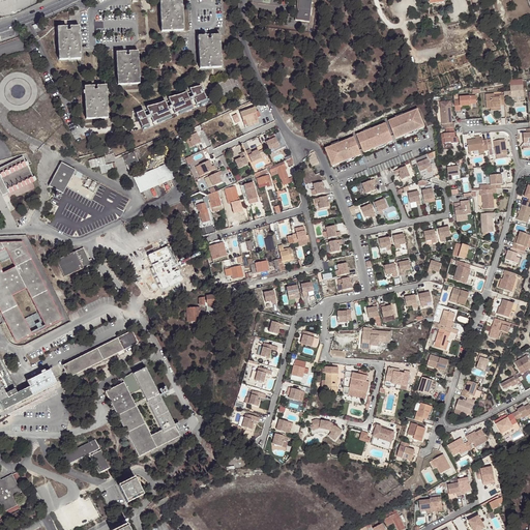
[(170,3),(169,0),(159,0),(162,32),(183,31),(181,0),(172,0),(173,3),(170,3)]
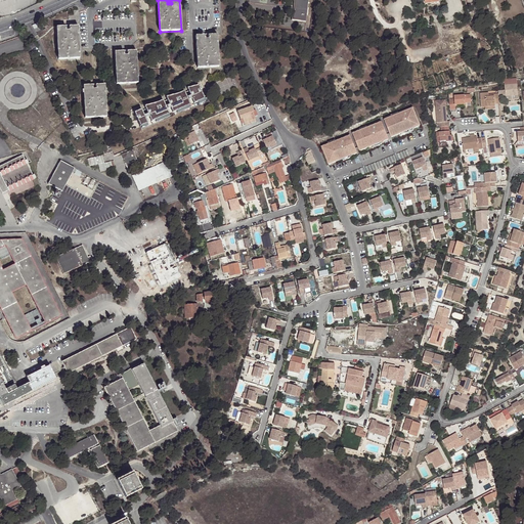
[(295,0),(294,6),(294,8),(293,20),(306,22),(308,0),(295,0)]
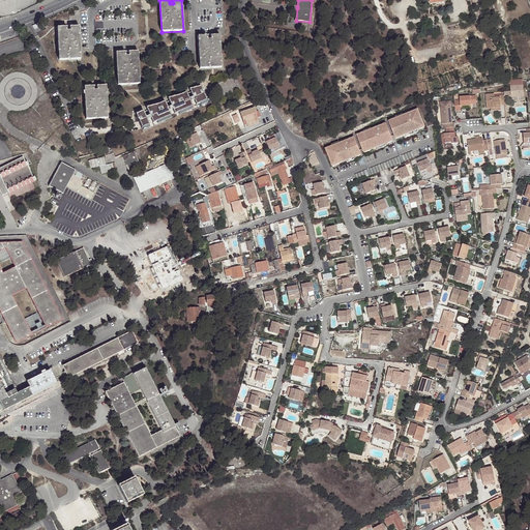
[(66,31),(66,27),(57,27),(59,60),(81,59),(79,26),(70,27),(70,30),(66,31)]
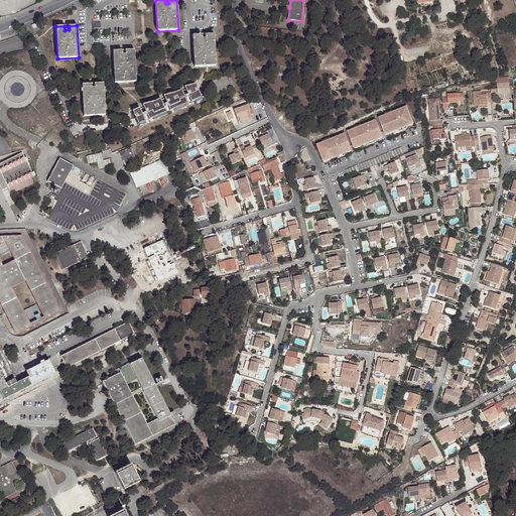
[(202,38),(201,35),(192,35),(194,67),(215,67),(214,34),(205,34),(205,38),(202,38)]
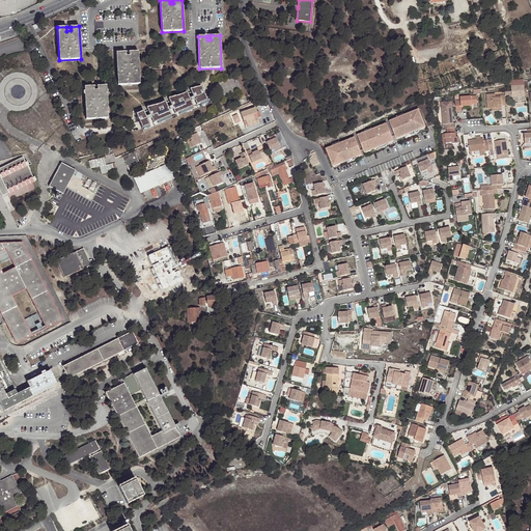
[(126,56),(126,52),(116,52),(118,85),(140,84),(138,51),(129,52),(129,55),(126,56)]
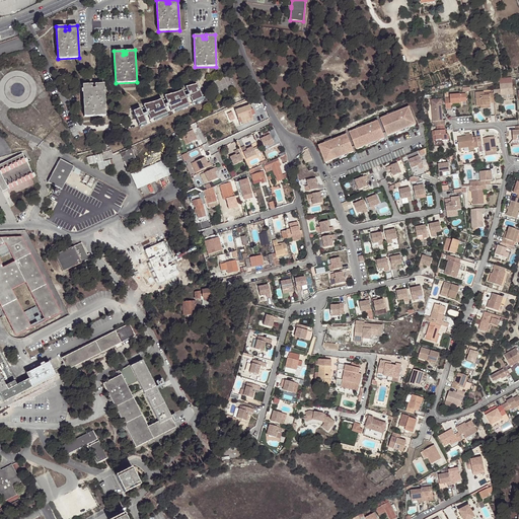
[(92,88),(91,84),(82,85),(84,117),(105,116),(103,84),(95,84),(95,88),(92,88)]
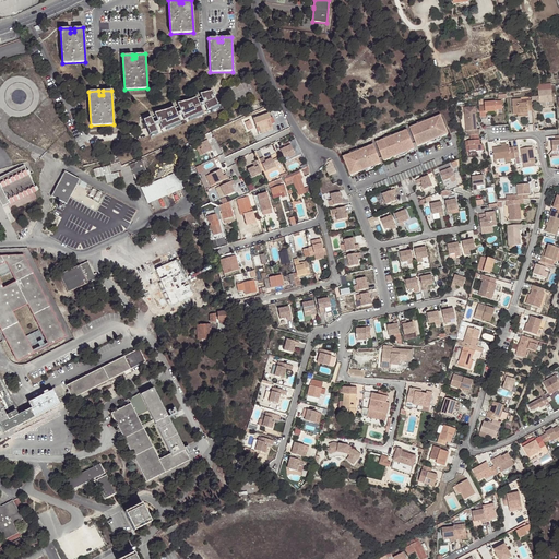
[(538,97),(538,103),(539,105),(543,105),(543,107),(552,106),(551,91),(538,91),(538,97)]
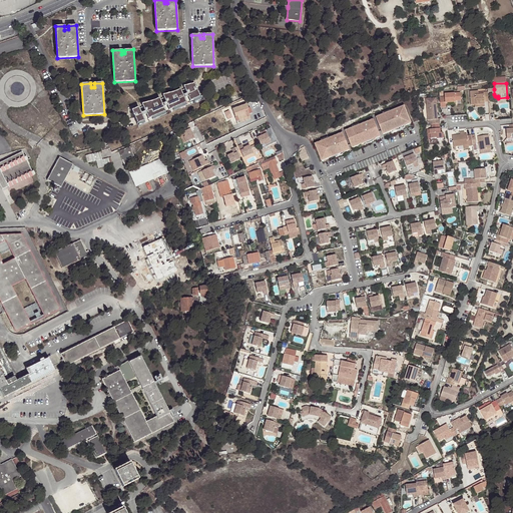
[(136,109),(129,111),(135,125),(142,122),(140,117),(144,116),(146,120),(163,113),(161,108),(165,106),(167,111),(184,103),(182,99),(186,98),(188,102),(198,97),(192,84),(181,87),(185,95),(181,96),(178,90),(171,94),(160,96),(164,104),(159,105),(157,100),(151,103),(140,105),(142,113),(139,115),(136,109)]
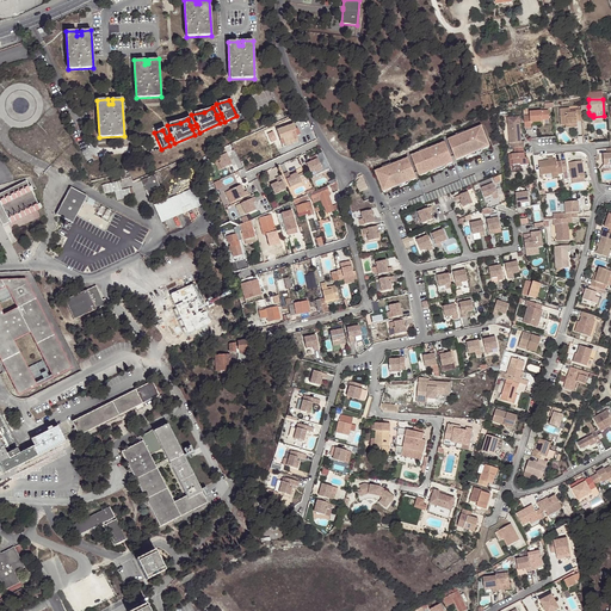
[(576,122),(582,122),(581,116),(581,111),(575,111),(575,113),(569,113),(569,111),(569,109),(559,110),(560,125),(565,125),(572,124),(572,122),(576,122)]
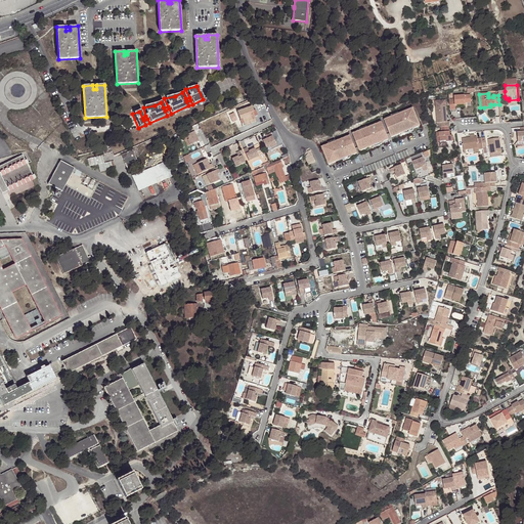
[(454,99),(449,99),(450,111),(455,111),(455,105),(466,104),(466,103),(466,100),(471,99),(471,95),(454,96),(454,99)]
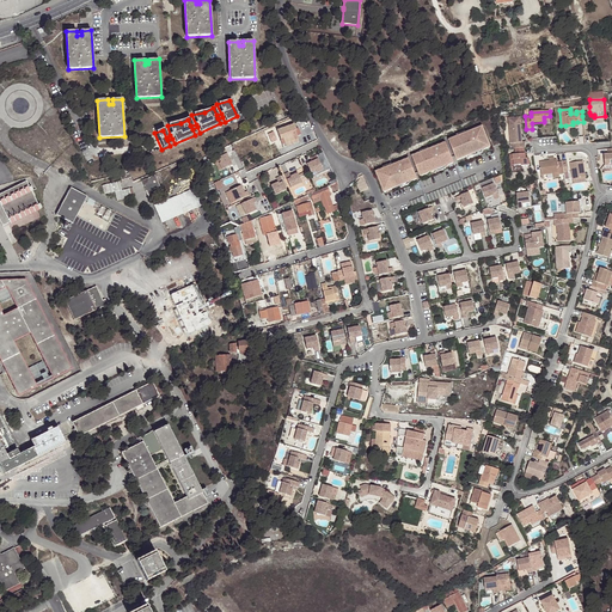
[(295,130),(297,129),(294,123),(281,129),(283,136),(282,138),(283,140),(297,135),(295,132),(295,130)]
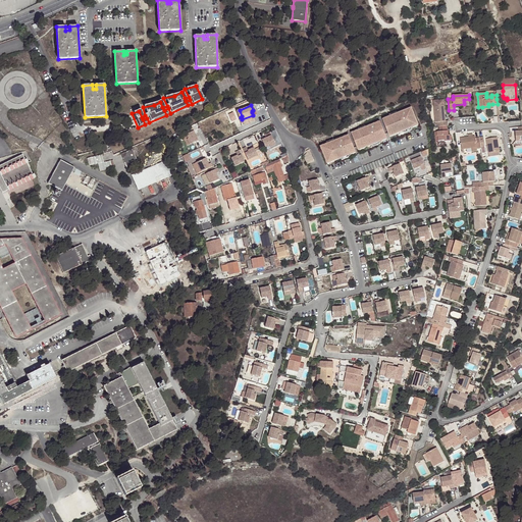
[(437,122),(437,126),(439,126),(447,125),(448,125),(448,121),(446,121),(444,105),(434,106),(435,122),(437,122)]
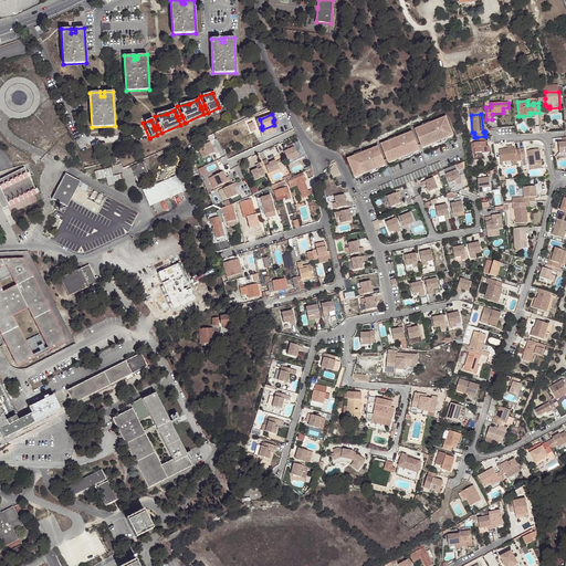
[(444,117),(413,129),(420,146),(428,143),(429,145),(444,138),(443,137),(451,134),(444,117)]
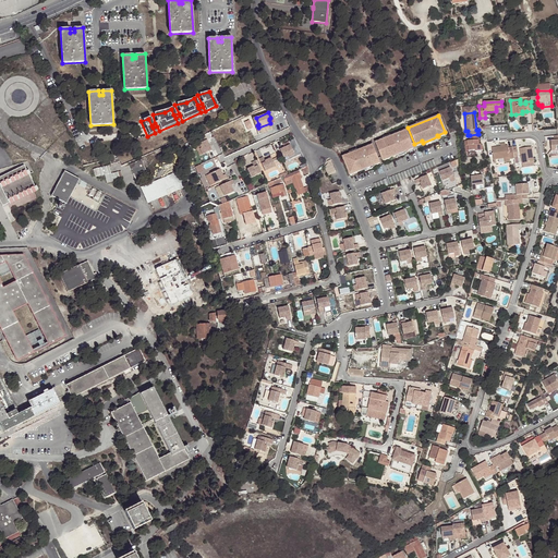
[(258,124),(256,118),(253,119),(257,132),(258,134),(268,131),(273,129),(270,123),(258,128),(257,125),(258,124)]
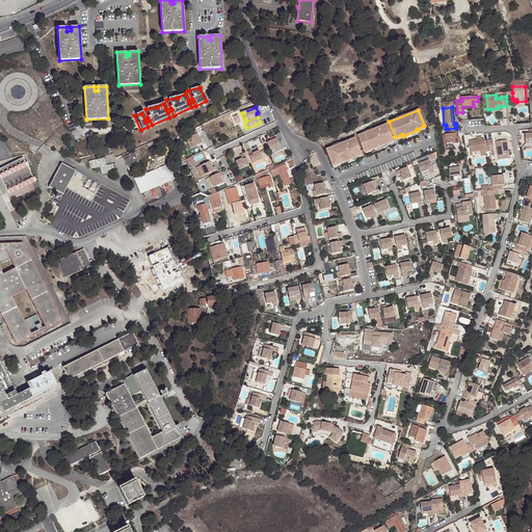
[(386,124),(357,135),(364,151),(371,149),(371,150),(386,144),(384,142),(392,139),(386,124)]
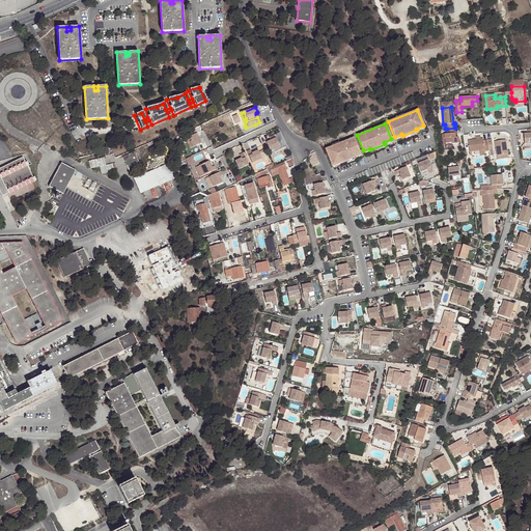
[(454,128),(447,129),(447,134),(445,134),(445,138),(446,138),(446,143),(452,143),(452,144),(459,143),(459,139),(457,139),(457,137),(456,137),(455,133),(454,128)]
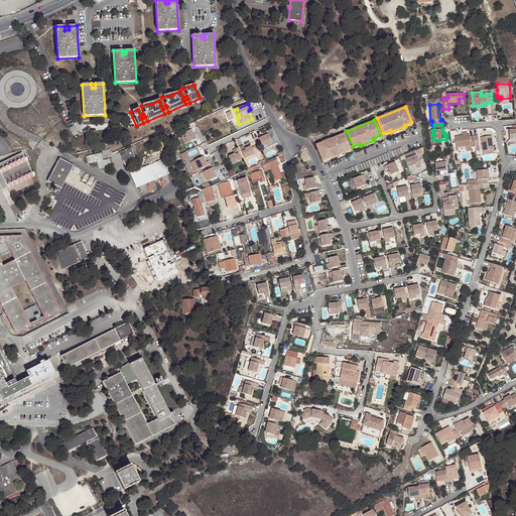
[(190,130),(179,135),(181,139),(183,138),(186,143),(195,139),(190,130)]
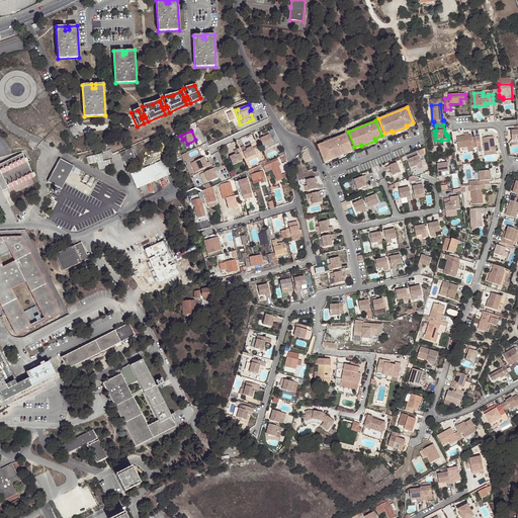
[(268,135),(259,139),(264,150),(269,148),(267,145),(272,143),(268,135)]
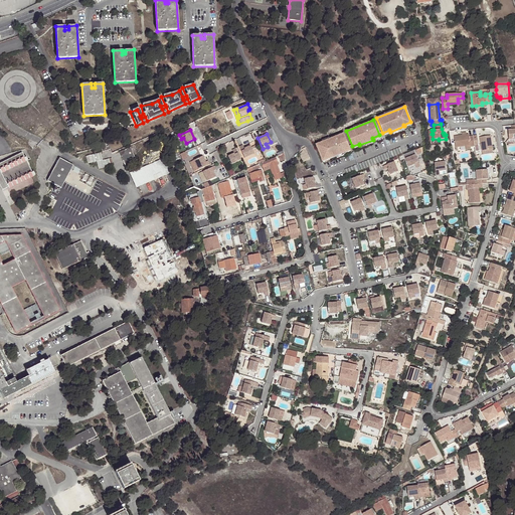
[(343,134),(315,145),(321,160),(328,157),(329,158),(342,153),(342,151),(349,149),(343,134)]
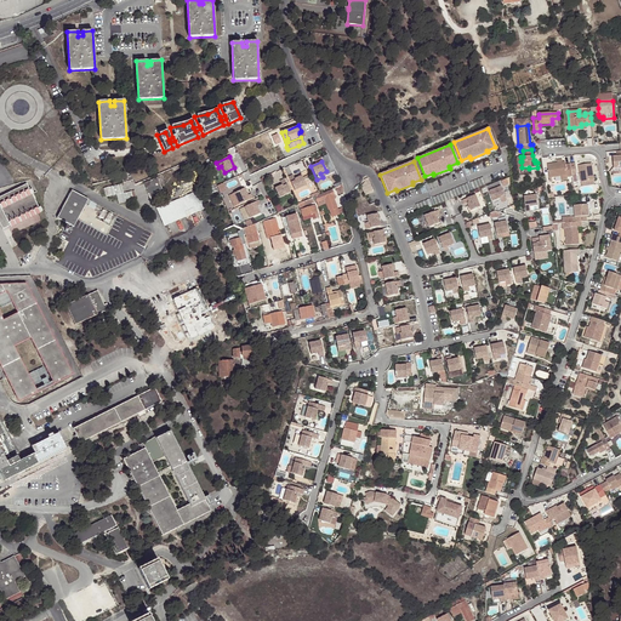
[(567,177),(573,176),(570,164),(565,164),(565,161),(563,161),(557,163),(547,164),(550,177),(550,178),(552,178),(552,176),(560,175),(567,175),(567,177)]
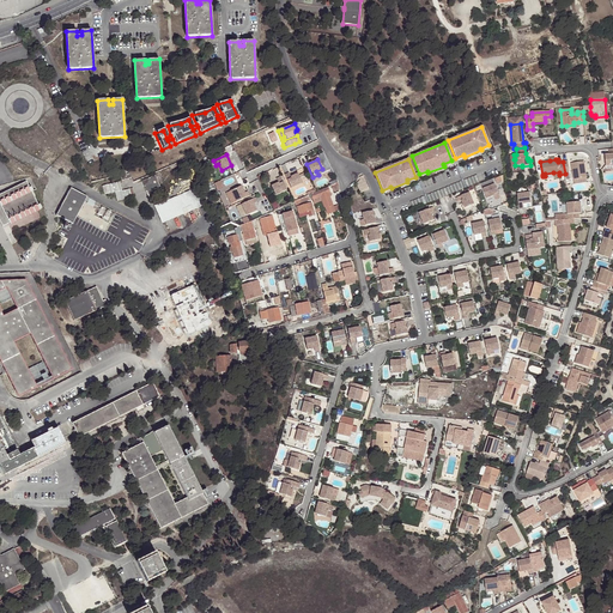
[(571,163),(574,180),(587,177),(584,162),(571,163)]
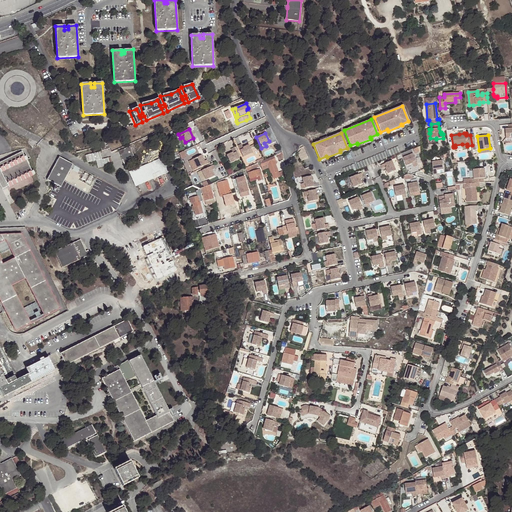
[(241,144),(237,146),(243,157),(252,153),(249,145),(243,148),(241,144)]
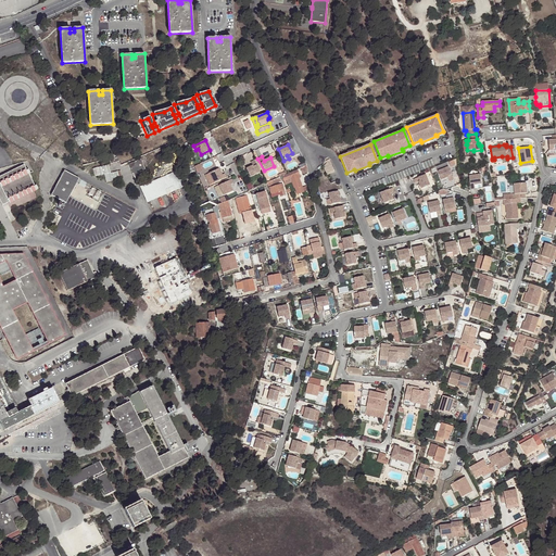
[(260,173),(254,160),(250,162),(252,165),(245,168),(250,177),(260,173)]
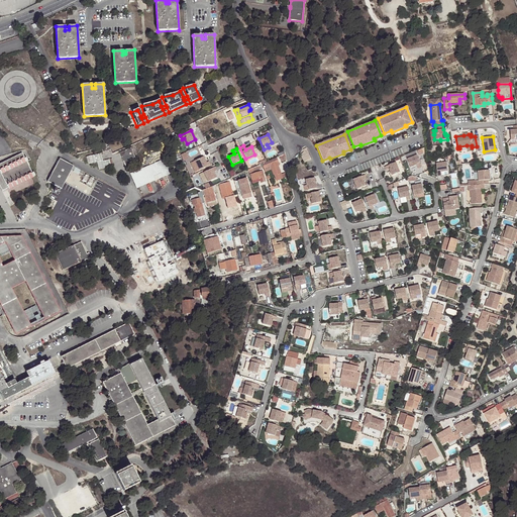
[(303,164),(311,161),(307,149),(299,152),(303,164)]
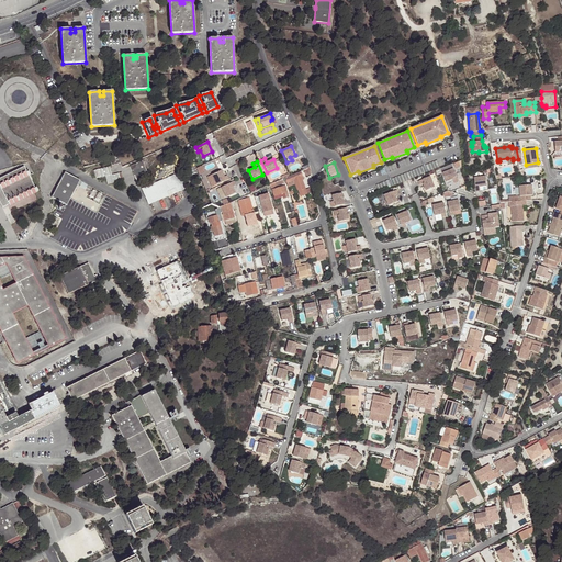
[(450,164),(439,168),(445,181),(452,179),(453,182),(458,181),(450,164)]
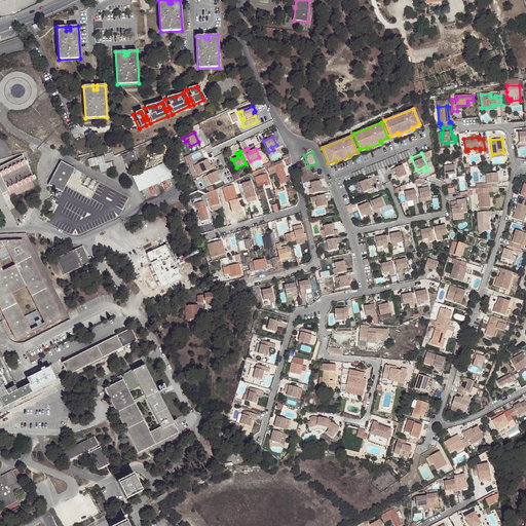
[(140,167),(134,154),(122,159),(128,172),(140,167)]
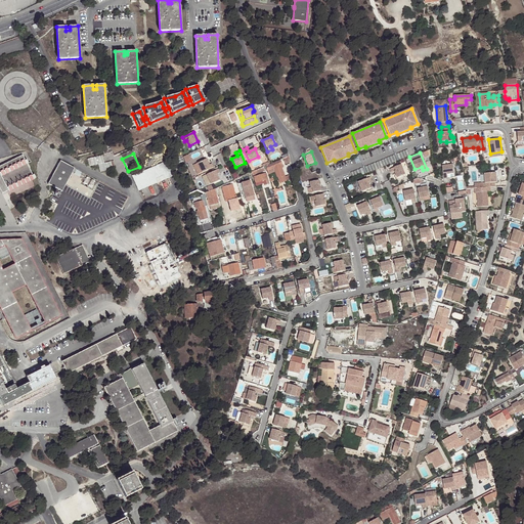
[(22,155),(0,166),(0,190),(1,193),(7,190),(7,191),(35,177),(33,174),(32,175),(22,155)]
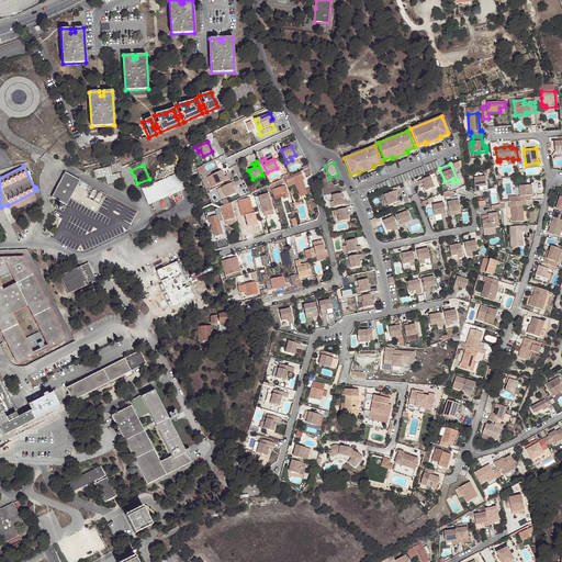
[(109,167),(93,171),(96,180),(105,177),(108,184),(124,180),(122,171),(112,175),(109,167)]
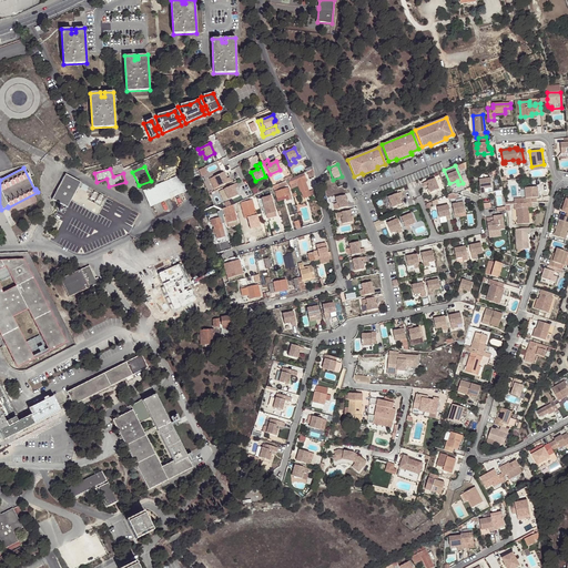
[(63,172),(51,199),(67,206),(79,180),(63,172)]
